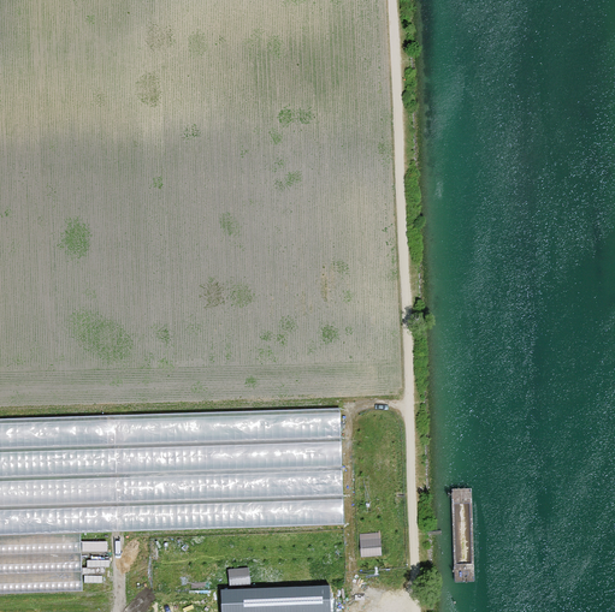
[(88,414),(90,529),(343,524),(341,409),(88,414)]
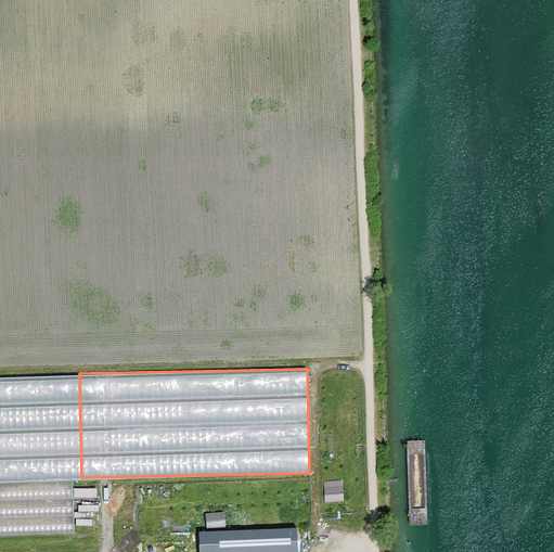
[(73,482),(80,482),(79,377),(0,377),(0,535),(74,535),(73,482)]
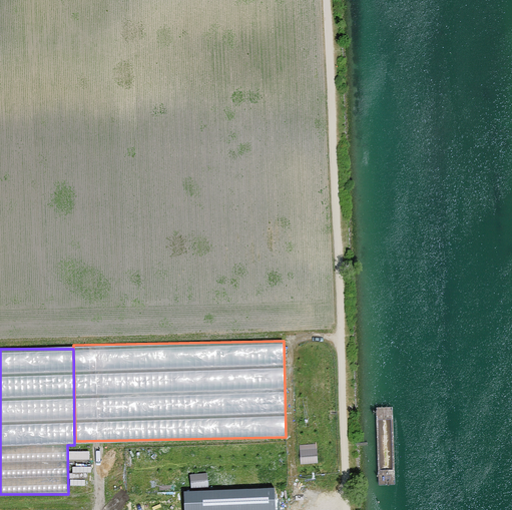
[(301,465),(319,465),(318,444),(300,445),(301,465)]
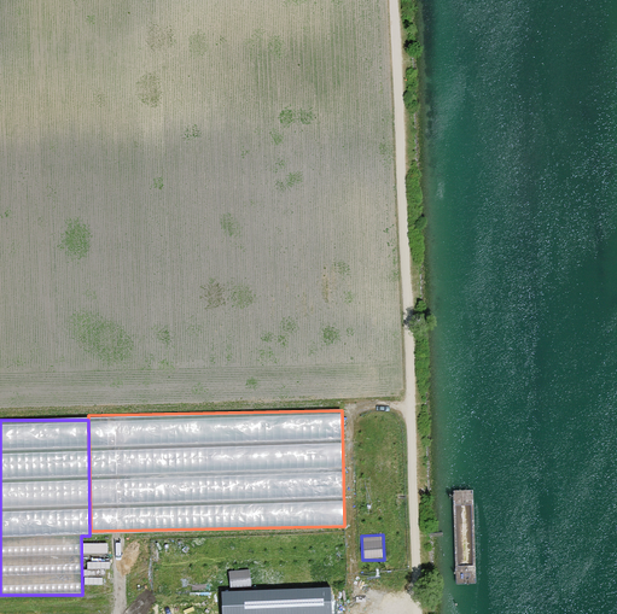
[(89,543),(89,588),(103,588),(103,573),(109,573),(109,543),(89,543)]
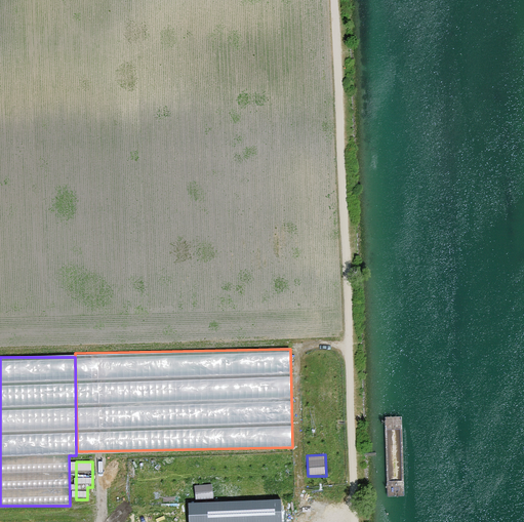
[(196,497),(212,497),(212,485),(196,485),(196,497)]
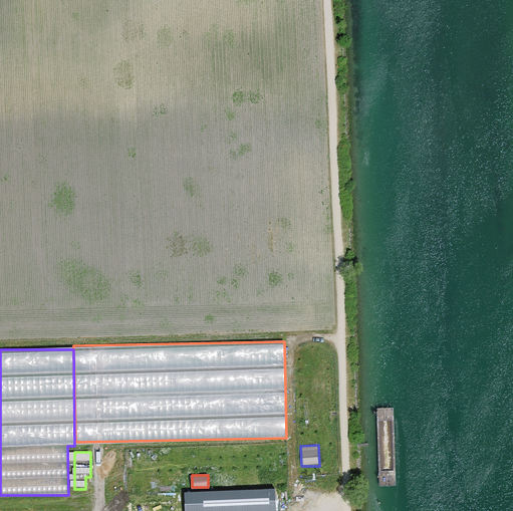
[(275,510),(274,492),(184,496),(184,510),(275,510)]
